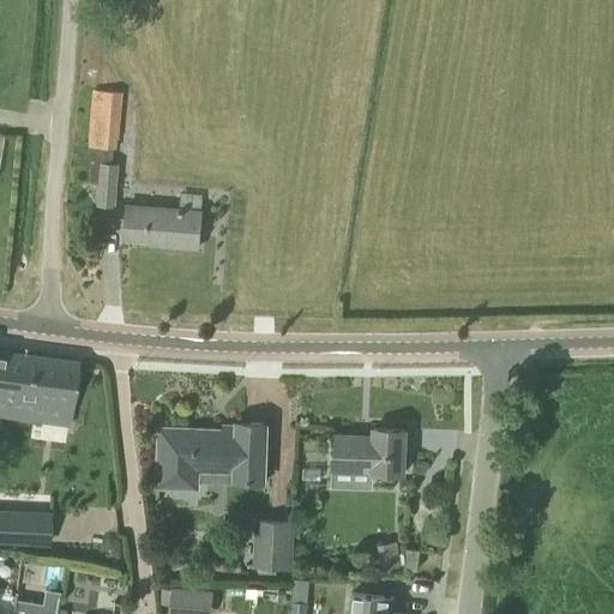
[(120,139),(124,91),(96,89),(91,146),(95,146),(91,182),(100,182),(98,204),(115,205),(119,164),(113,163),(114,148),(118,149),(119,139),(120,139)]
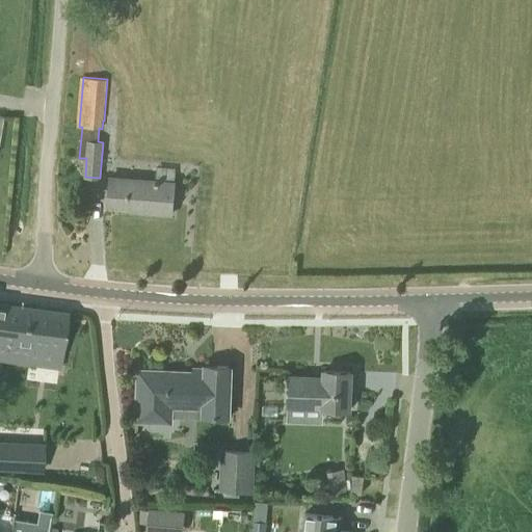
[(173,214),(175,181),(156,179),(109,176),(108,205),(138,207),(138,211),(173,214)]
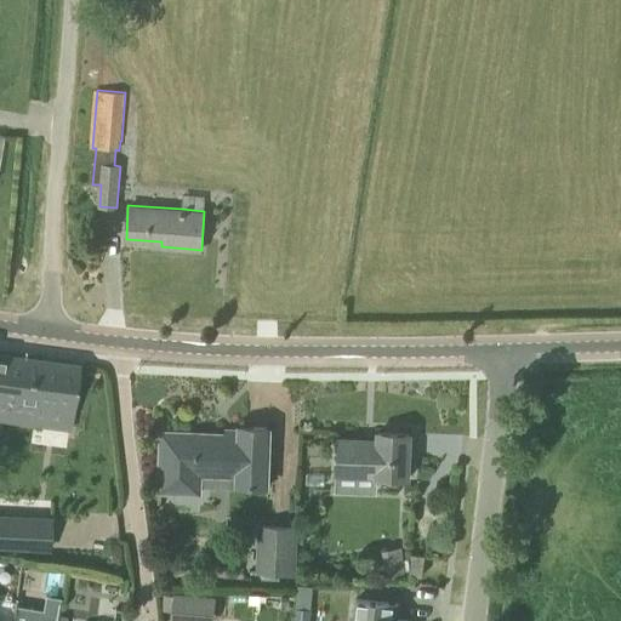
[(73,409),(79,365),(6,355),(0,388),(0,417),(34,422),(36,404),(73,409)]
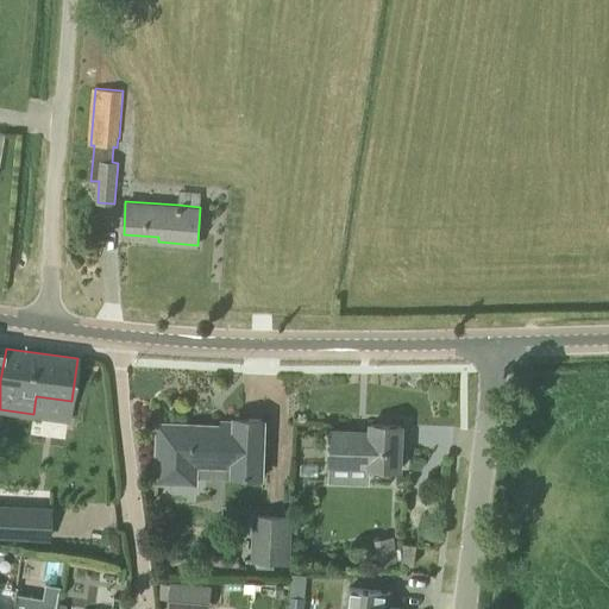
[(262,477),(264,420),(236,419),(236,429),(223,428),(223,427),(159,425),(158,481),(195,482),(196,464),(234,465),(233,476),(262,477)]
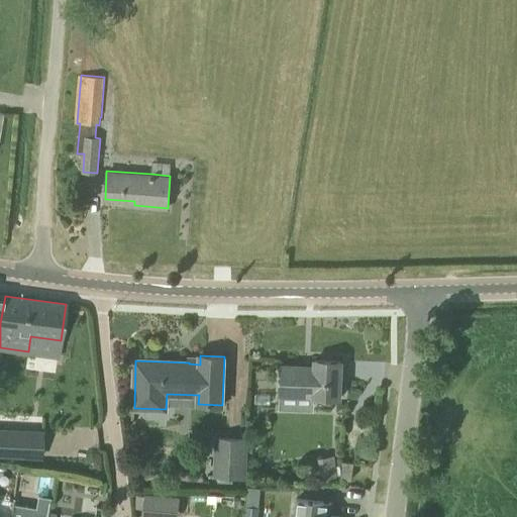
[(340,398),(341,360),(315,359),(315,367),(283,366),(282,395),(314,396),(313,397),(340,398)]
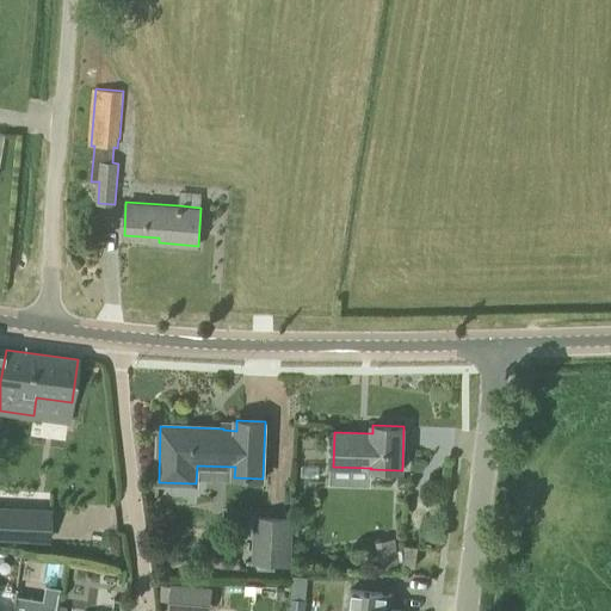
[(0,507),(0,537),(20,538),(20,529),(22,508),(12,508),(0,507)]
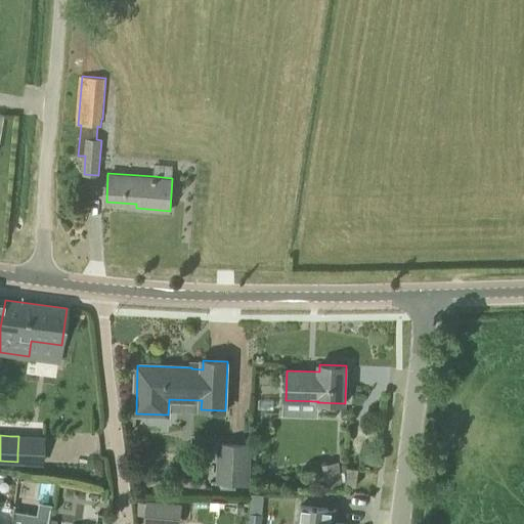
[(251,484),(252,444),(218,443),(217,483),(221,483),(236,483),(251,484)]
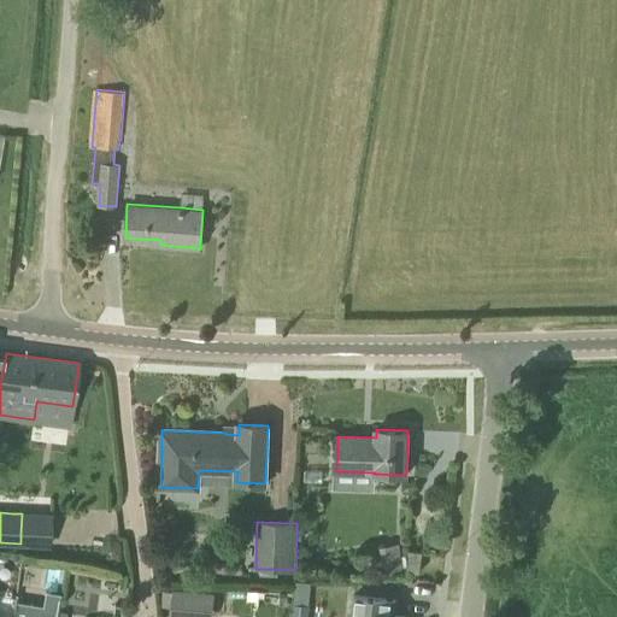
[(419,573),(423,551),(410,550),(407,570),(419,573)]
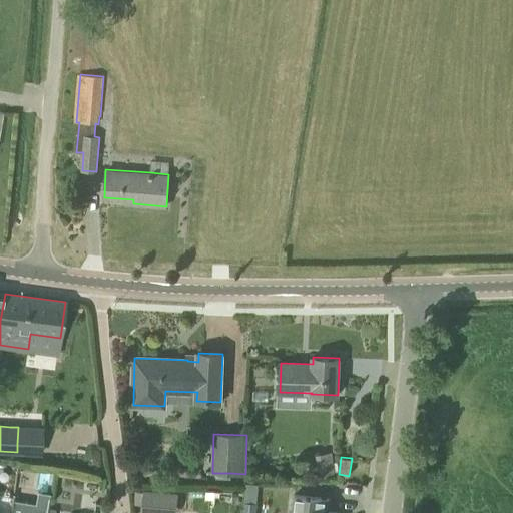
[(140,489),(139,512),(173,512),(174,490),(140,489)]
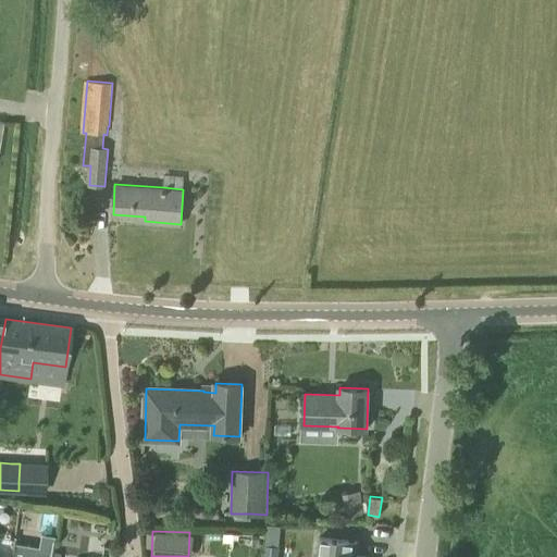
[(51,553),(54,536),(40,534),(38,547),(14,543),(15,540),(14,539),(11,556),(51,556),(52,553),(51,553)]
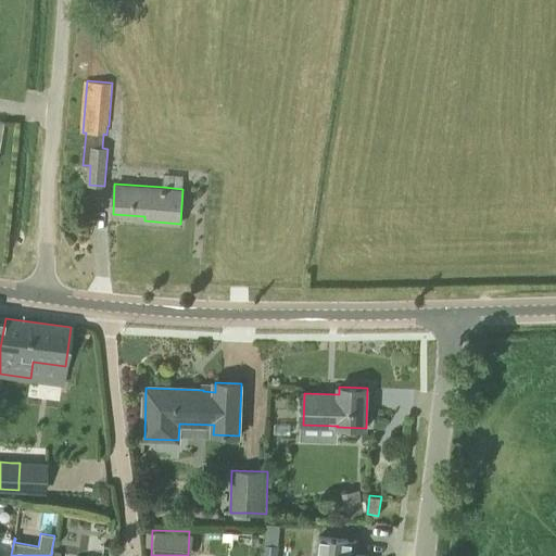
[(0,555),(11,555),(14,538),(0,535),(0,555)]
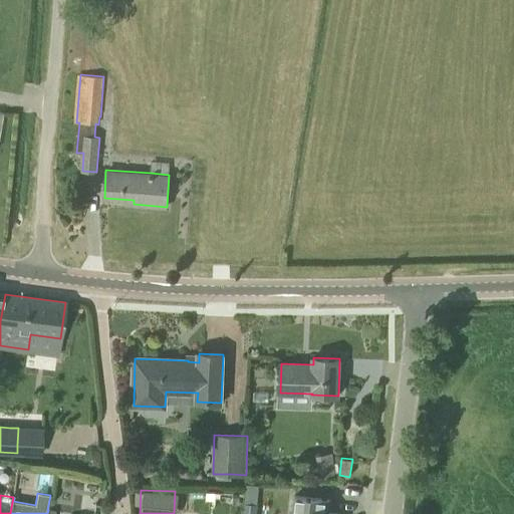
[(339,513),(320,512),(322,499),(295,496),(292,513),(339,513)]
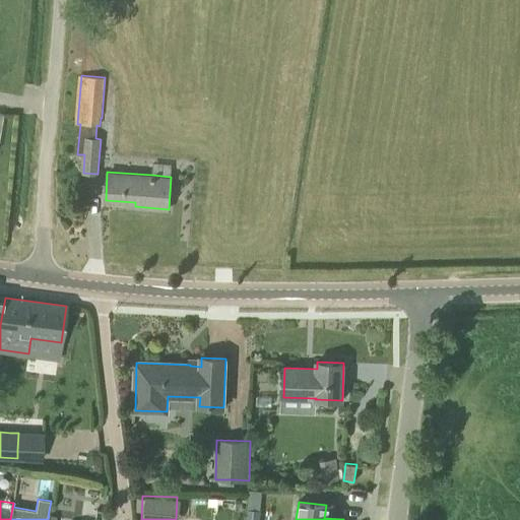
[(247,509),(246,519),(259,519),(260,510),(247,509)]
